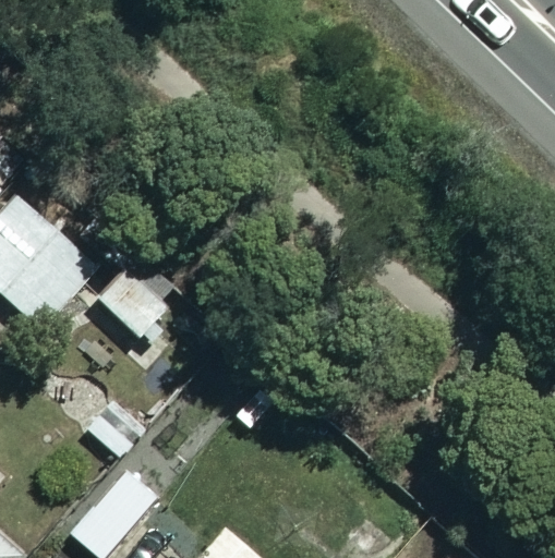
[(98,269),(19,194),(0,214),(0,294),(39,331),(98,269)]
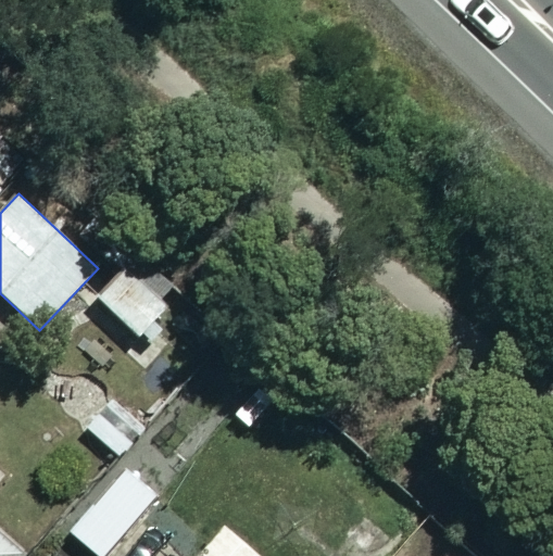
[(173,306),(125,268),(98,301),(146,340),(173,306)]
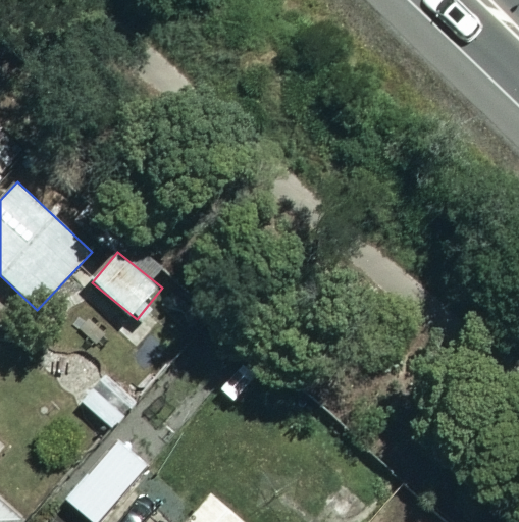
[(141,325),(107,362),(146,397),(179,360),(141,325)]
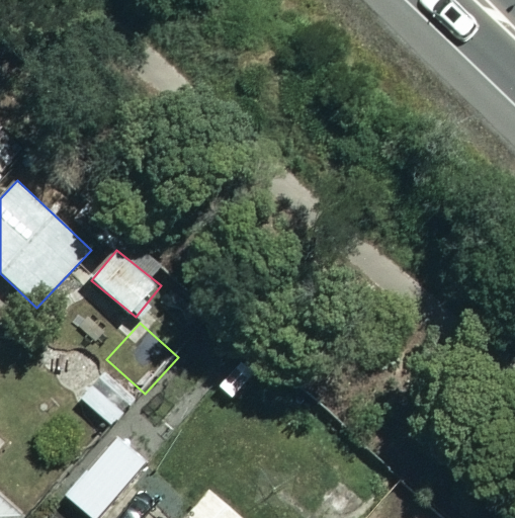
[(101,366),(76,395),(112,428),(138,401),(101,366)]
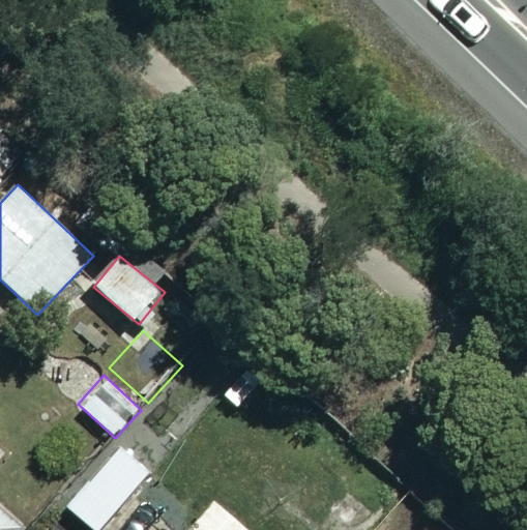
[(96,529),(149,471),(120,445),(66,505),(94,529),(96,529)]
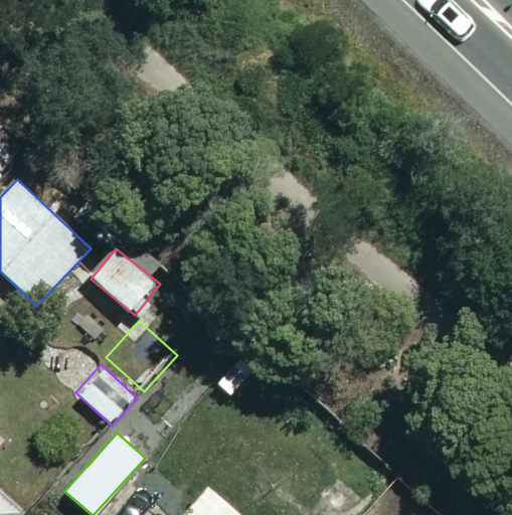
[(240,514),(202,481),(171,514),(240,514)]
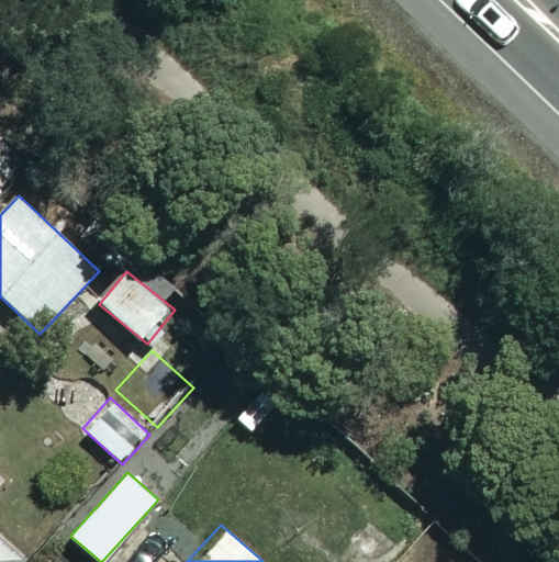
[(0,561),(14,561),(17,560),(0,544),(0,561)]
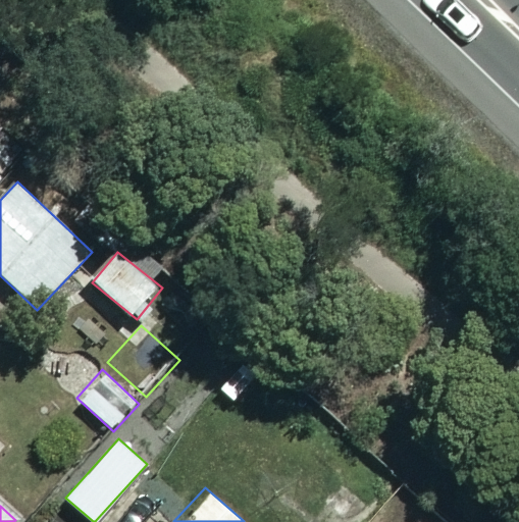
All buildings are outlined.
